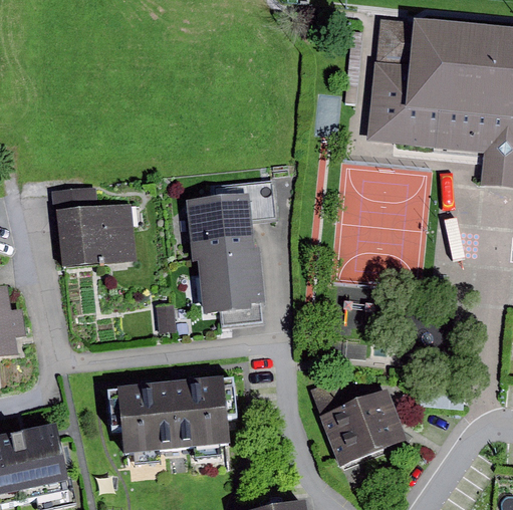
[(412,20),(378,16),(366,139),(482,150),(479,182),(512,185),(512,26),(412,16),(412,20)]
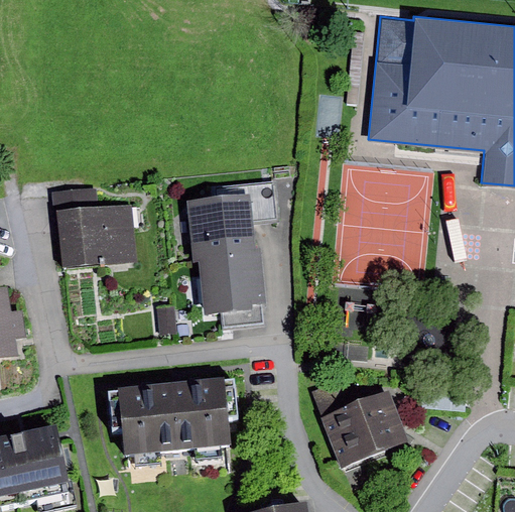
[(213,197),(187,199),(192,256),(198,256),(256,250),(253,222),(280,219),(276,176),(212,183),(213,197)]
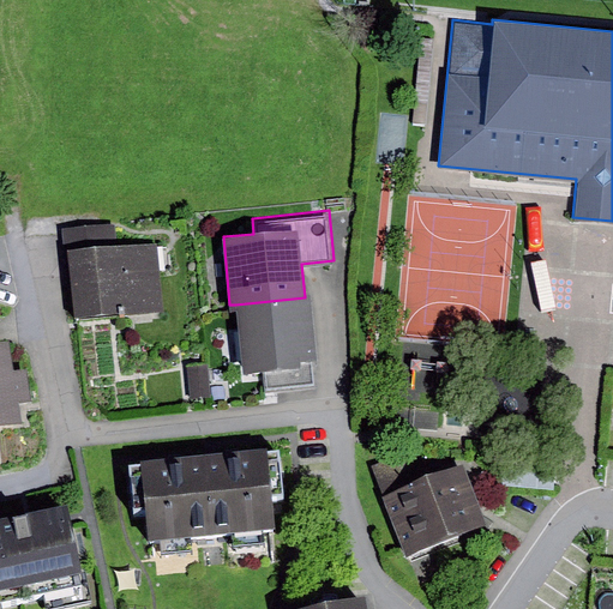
[(64,225),(66,249),(118,245),(115,221),(64,225)]
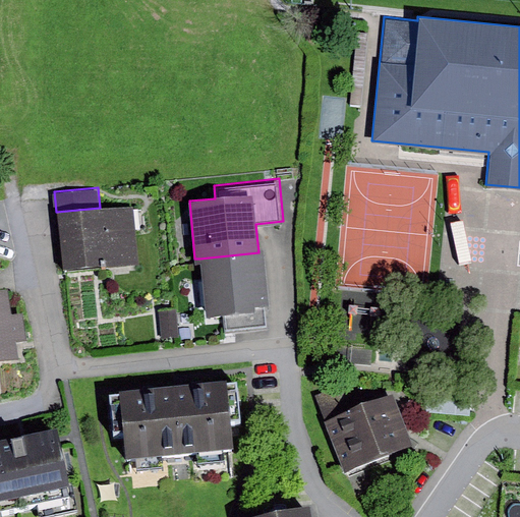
[(100,208),(56,212),(61,268),(138,261),(132,204),(100,208)]
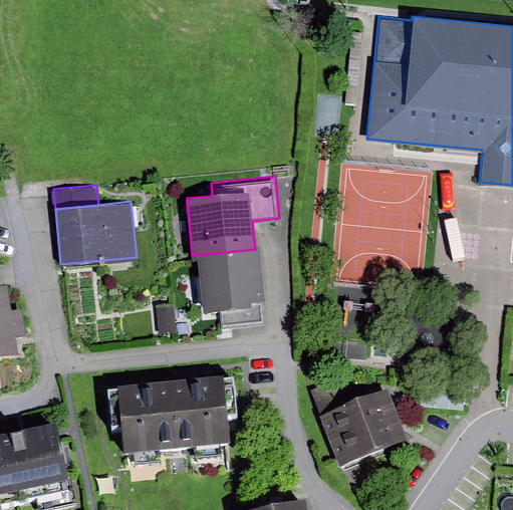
[(197,255),(203,312),(219,310),(220,325),(265,321),(263,301),(266,300),(260,249),(255,249),(197,255)]
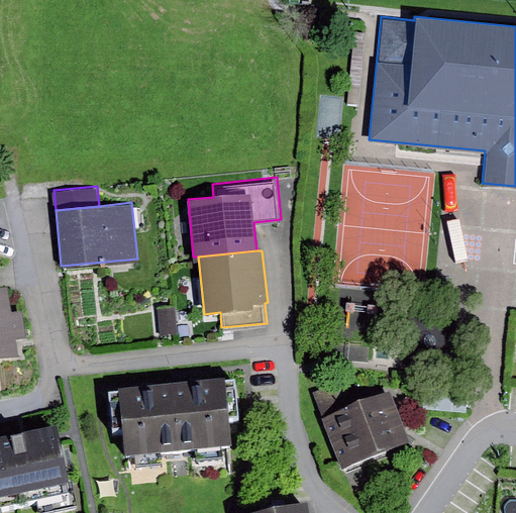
[(7,284),(0,285),(0,356),(18,354),(15,335),(25,334),(22,309),(11,310),(7,284)]
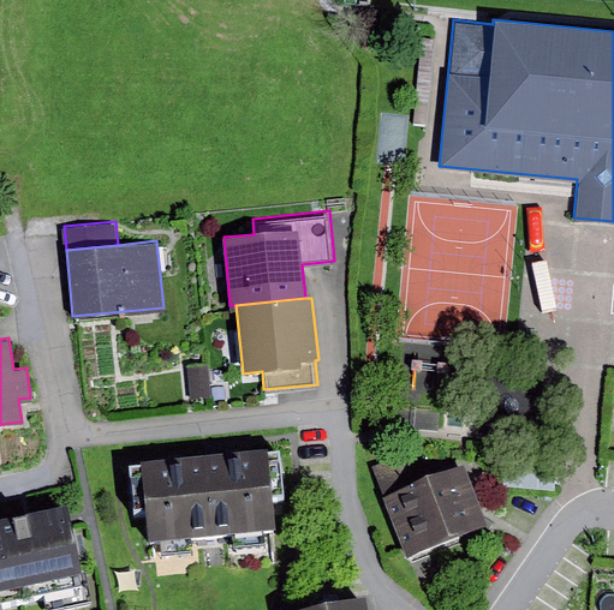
[(207,362),(186,364),(189,396),(210,394),(207,362)]
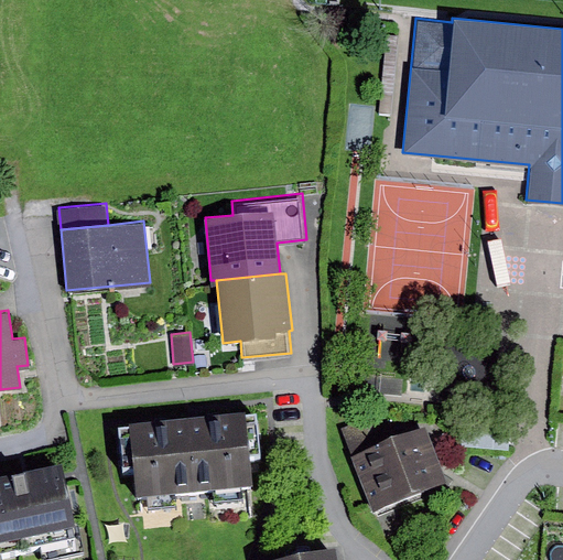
[(205,352),(194,352),(194,364),(205,363),(205,352)]
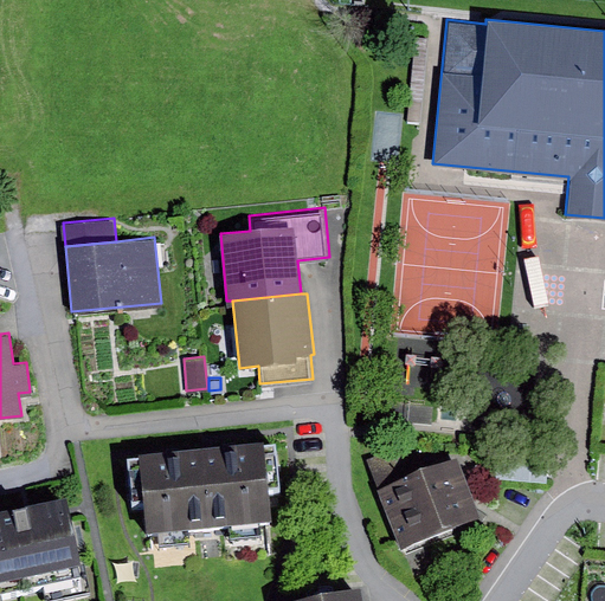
[(480,516),(455,454),(419,469),(407,439),(366,457),(378,486),(374,488),(400,548),(480,516)]
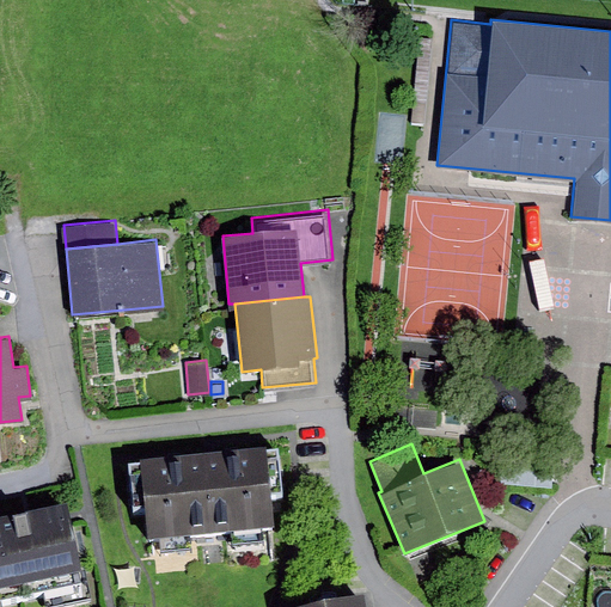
[(281,495),(276,446),(129,459),(134,509),(145,508),(147,538),(275,527),(272,496),(281,495)]
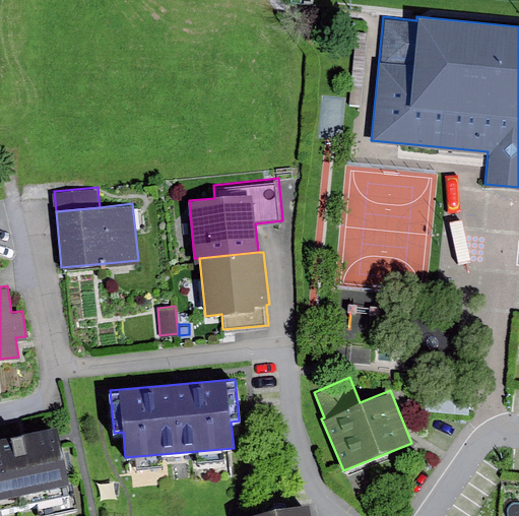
[(425,408),(459,411),(460,401),(426,397),(425,408)]
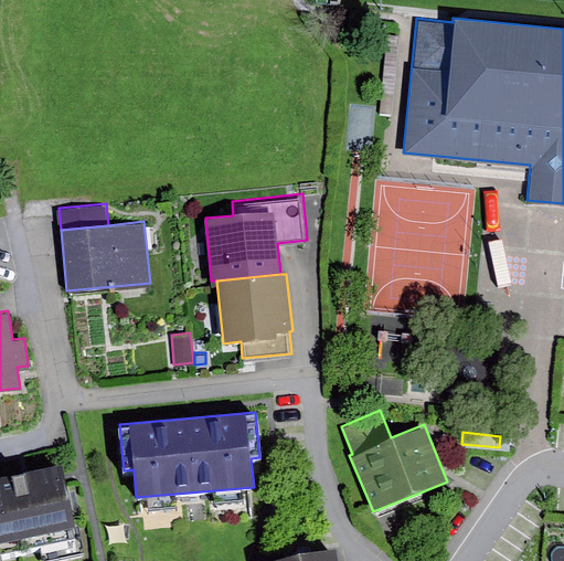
[(60,463),(0,475),(0,551),(36,543),(40,560),(80,552),(60,463)]
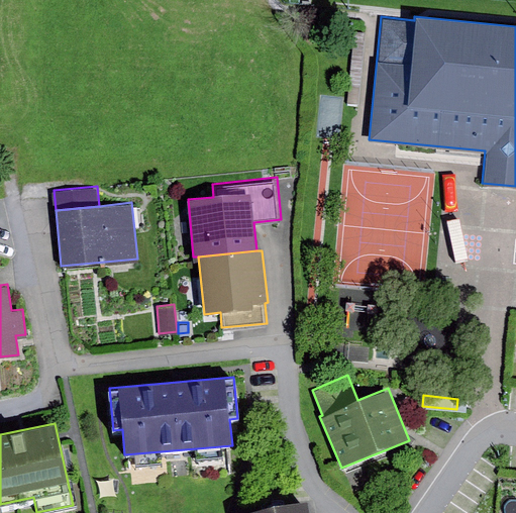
[(308,512),(306,501),(240,512),(308,512)]
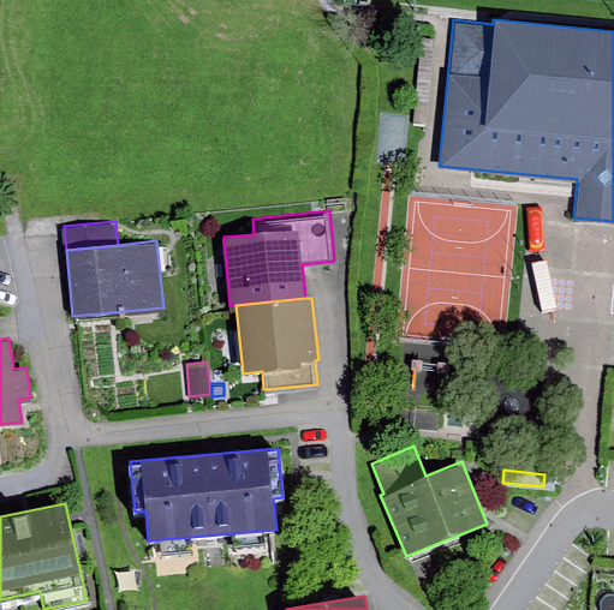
All buildings are outlined.
